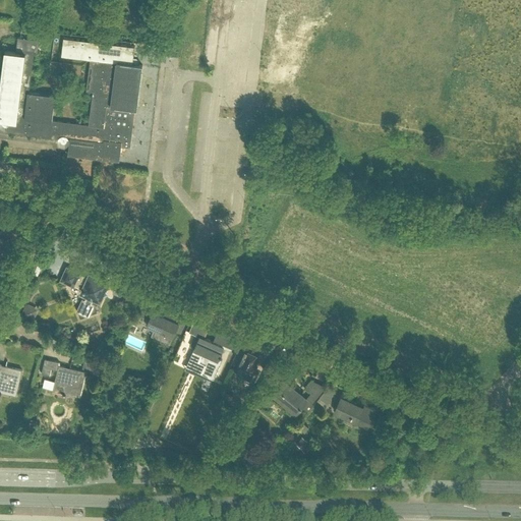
[(17,37),(16,46),(38,49),(39,40),(17,37)]
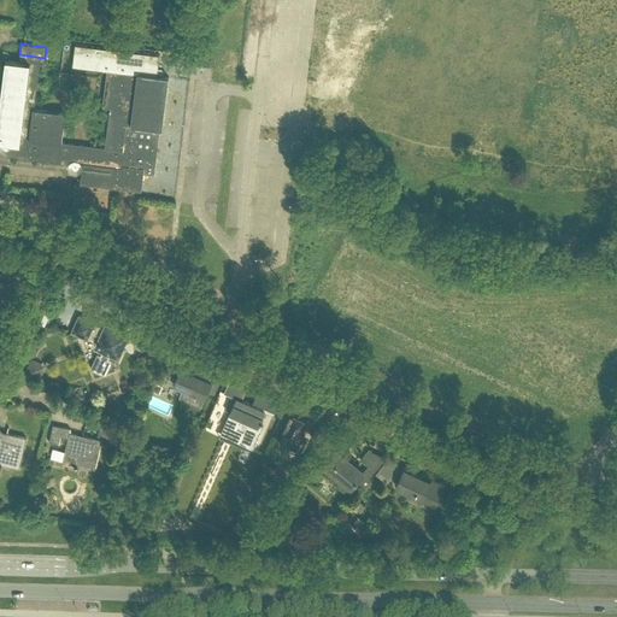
[(76,160),(77,160),(83,162),(80,183),(141,191),(144,172),(153,174),(159,128),(162,129),(169,77),(163,76),(163,75),(159,70),(158,70),(159,54),(75,45),(72,65),(107,70),(103,106),(110,107),(105,147),(78,144),(76,160)]
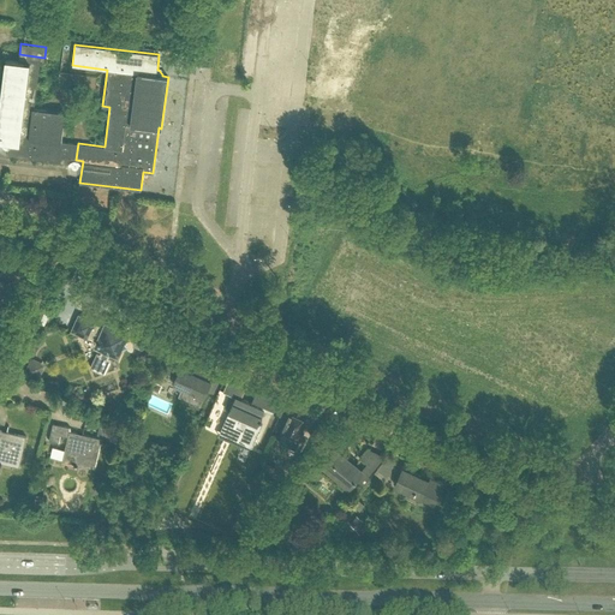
[(76,160),(78,143),(61,141),(65,112),(34,108),(40,60),(29,59),(29,63),(6,59),(0,102),(0,141),(3,141),(3,144),(5,148),(9,148),(7,155),(69,163),(69,159),(73,160),(76,160)]
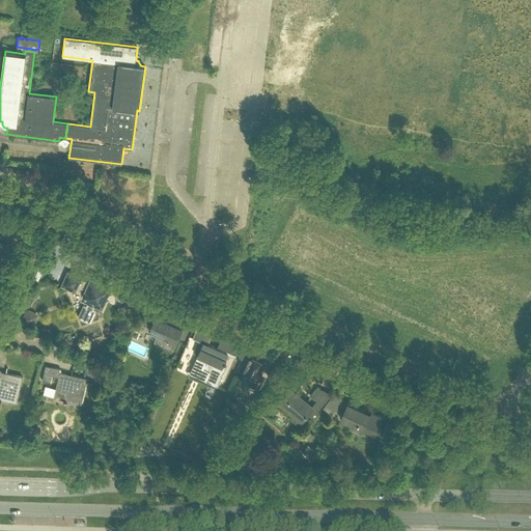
[(88,283),(88,282),(81,279),(82,278),(67,272),(61,285),(76,291),(76,290),(84,295),(84,296),(85,297),(84,300),(88,302),(86,305),(82,304),(78,315),(92,322),(98,310),(93,309),(95,305),(100,307),(103,300),(105,301),(109,299),(108,295),(106,294),(109,286),(104,283),(103,279),(98,281),(93,279),(91,282),(88,283)]
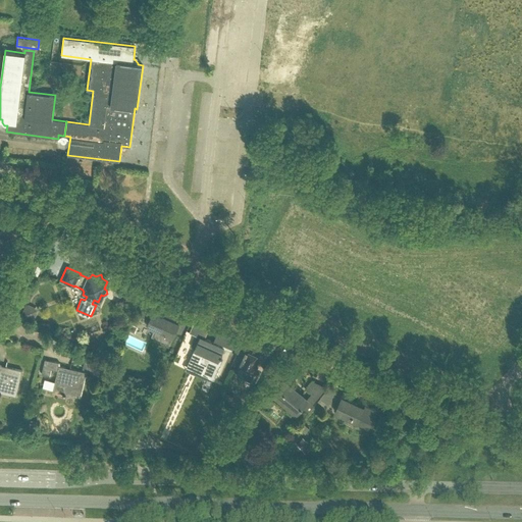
[(153,312),(151,311),(154,302),(148,300),(143,310),(140,314),(142,316),(150,319),(147,325),(155,329),(152,336),(169,345),(175,330),(181,332),(187,320),(166,311),(164,316),(153,311),(153,312)]
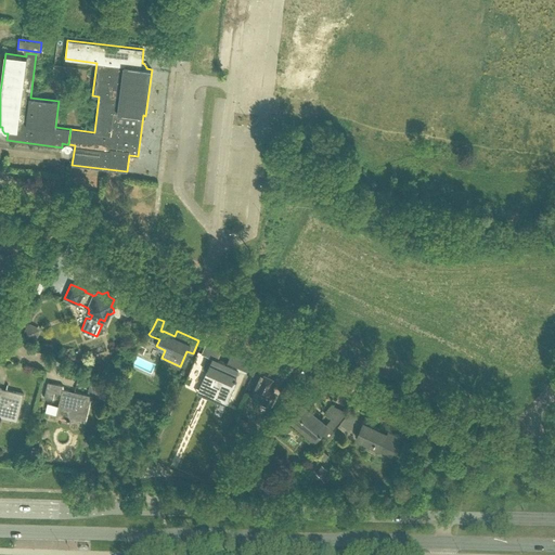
[(28,322),(23,334),(36,340),(41,327),(28,322)]
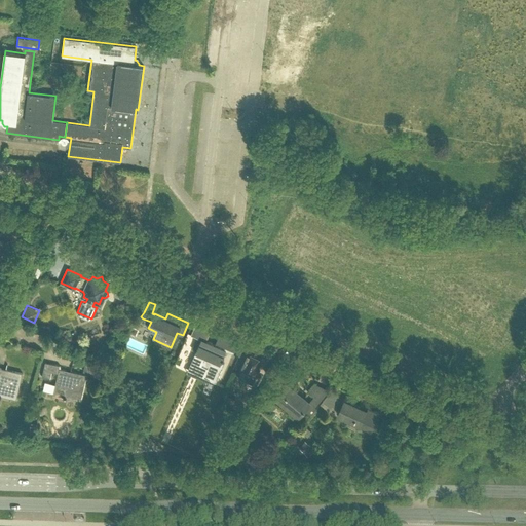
[(205,355),(201,366),(209,369),(207,373),(209,378),(217,381),(216,382),(217,382),(225,364),(222,362),(223,360),(224,361),(225,359),(224,358),(226,351),(233,354),(238,343),(220,335),(215,346),(207,342),(212,330),(202,326),(192,349),(205,355)]
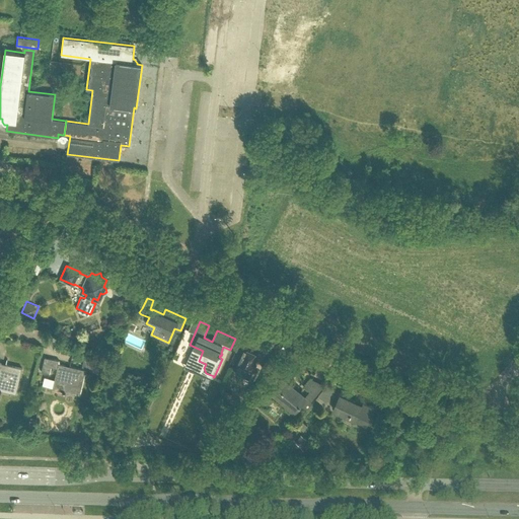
[(268,371),(281,356),(270,347),(262,356),(267,360),(262,367),(268,371)]
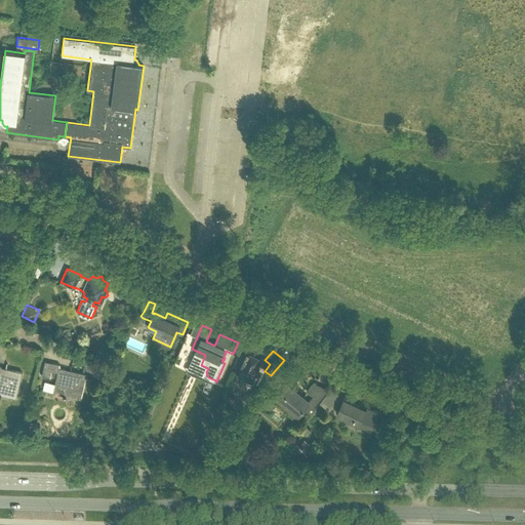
[(257,384),(260,375),(256,373),(259,365),(258,365),(259,363),(258,363),(260,358),(248,352),(241,366),(242,367),(239,374),(250,380),(257,384)]
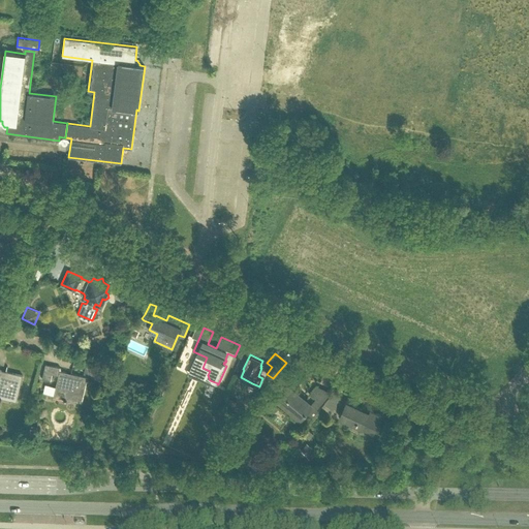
[(88,377),(59,370),(60,368),(45,364),(42,378),(51,380),(52,374),(58,375),(53,396),(82,402),(88,377)]
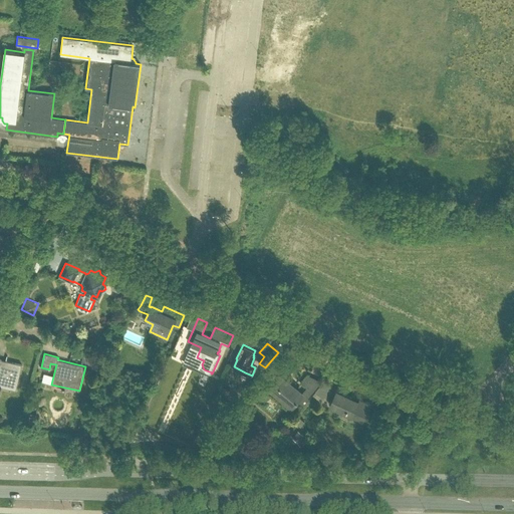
[(99,365),(100,358),(83,354),(81,361),(99,365)]
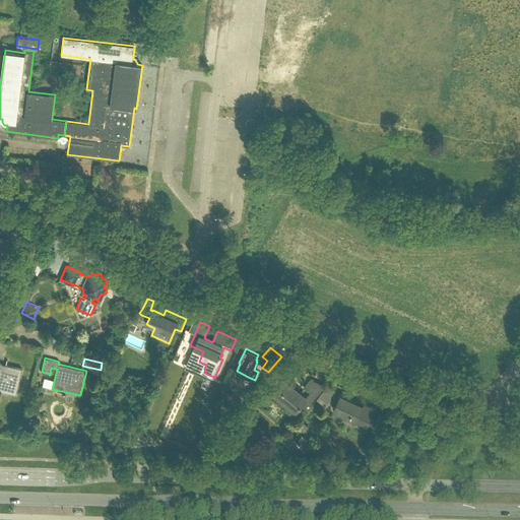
[(0,390),(15,394),(21,369),(0,363),(0,390)]
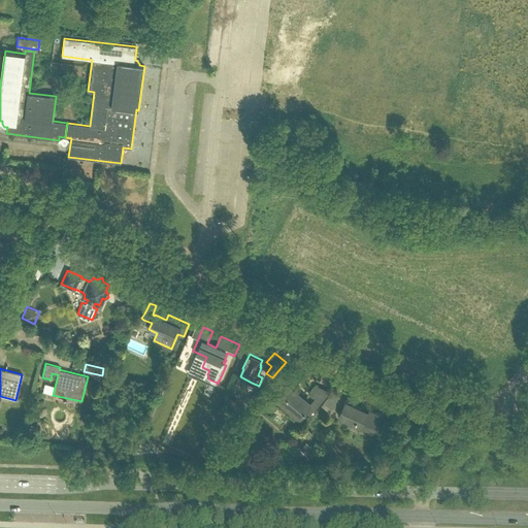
[(311,402),(288,384),(274,400),(290,414),(293,410),(301,417),(307,409),(314,416),(319,408),(318,407),(330,391),(318,385),(310,393),(316,397),(311,402)]
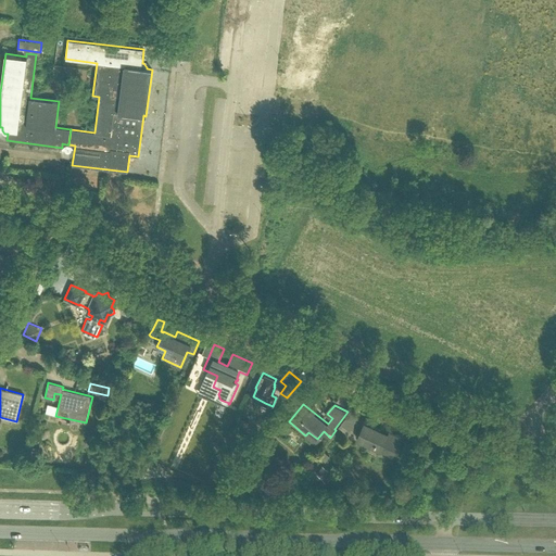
[(364,424),(359,422),(355,420),(357,416),(351,413),(341,424),(350,431),(351,429),(359,433),(356,439),(380,450),(381,447),(393,453),(401,437),(381,427),(380,429),(364,421),(364,424)]
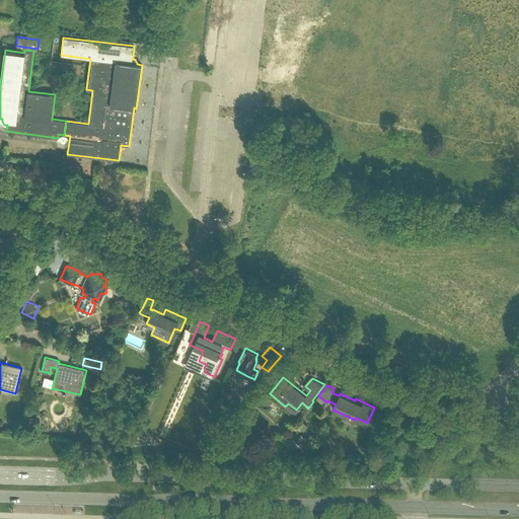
[(301,446),(307,439),(301,434),(295,441),(301,446)]
